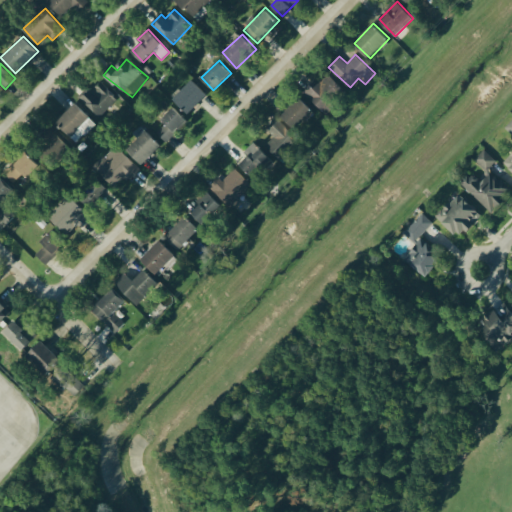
[(311,83),(304,91),(326,114),(347,93),(329,74),(315,87),(311,83)]
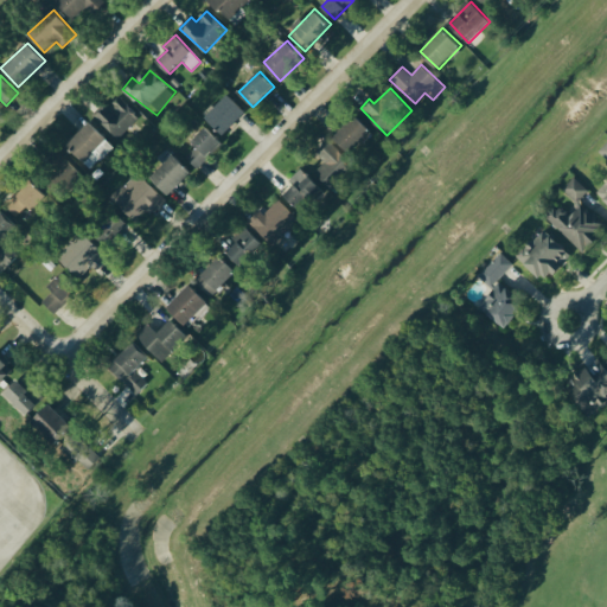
[(206,117),(224,134),(247,110),(229,94),(206,117)]
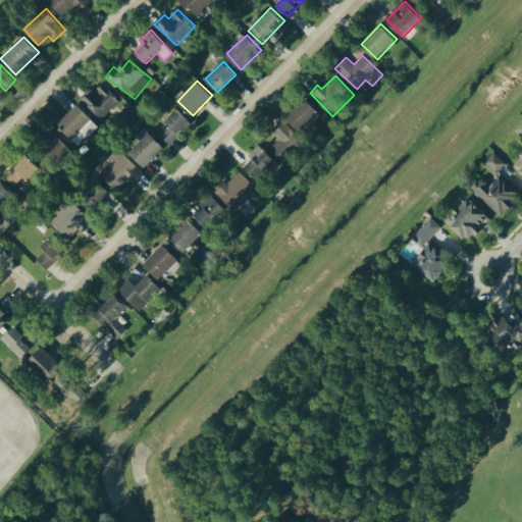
[(102,119),(120,100),(102,84),(93,94),(88,90),(80,99),(102,119)]
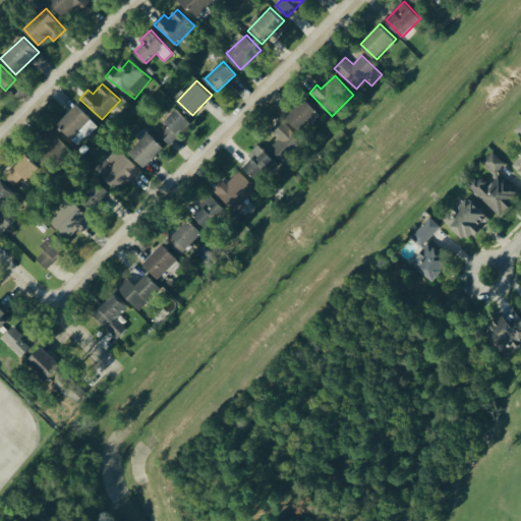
[(300,130),(320,112),(306,99),(287,117),(300,130)]
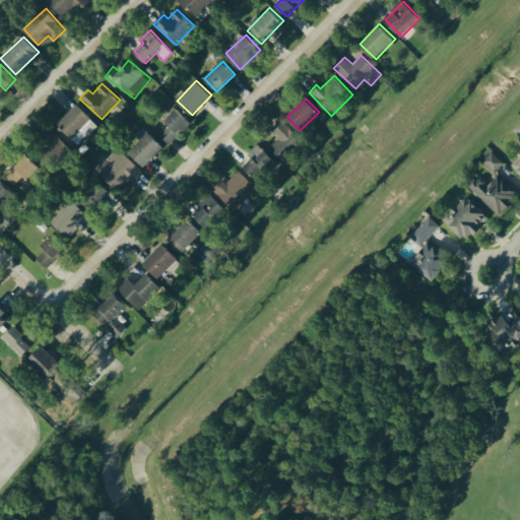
[(73,140),(84,128),(90,134),(100,125),(77,105),(57,125),(73,140)]
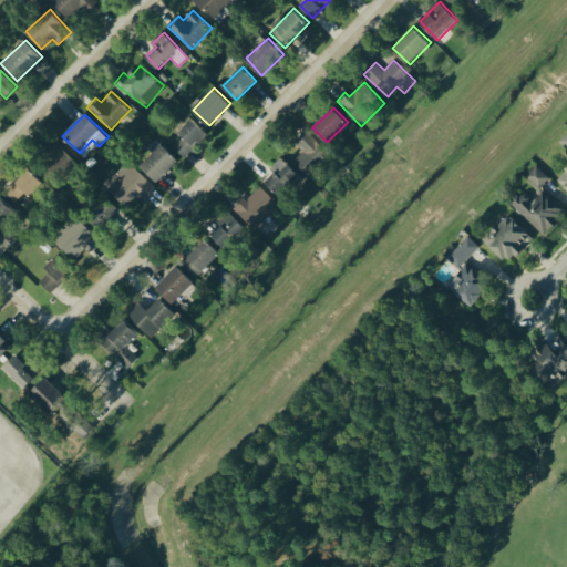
[(179,133),(184,136),(174,147),(185,157),(207,132),(193,119),(179,133)]
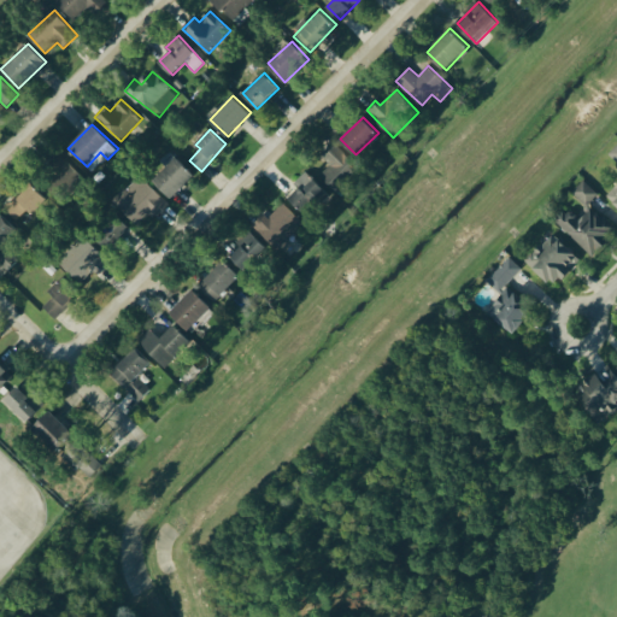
[(360,170),(335,142),(322,156),(330,165),(321,174),(338,192),(360,170)]
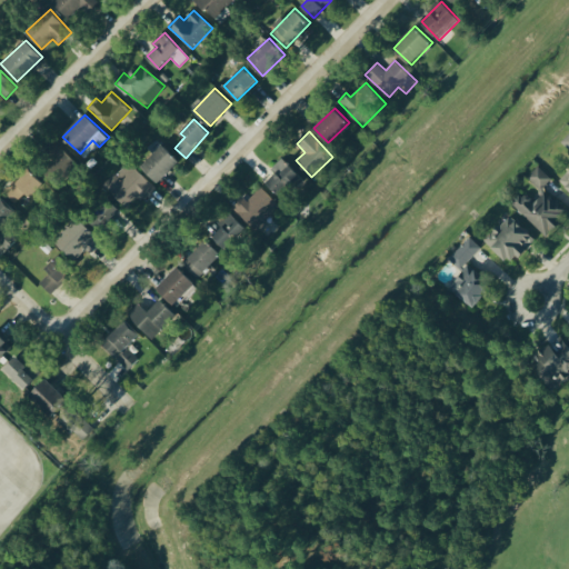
[(180,160),(162,145),(142,167),(159,182),(180,160)]
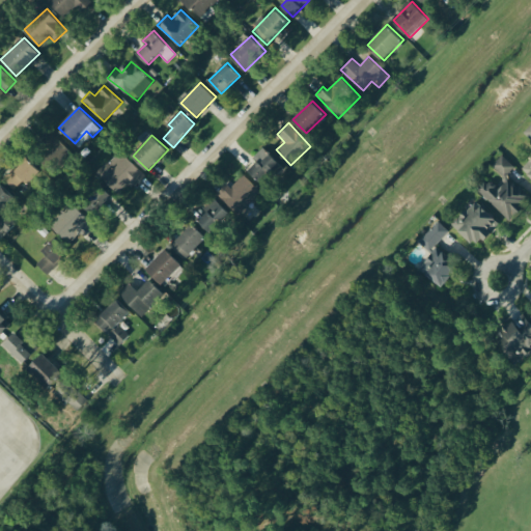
[(71,156),(62,142),(39,155),(48,168),(71,156)]
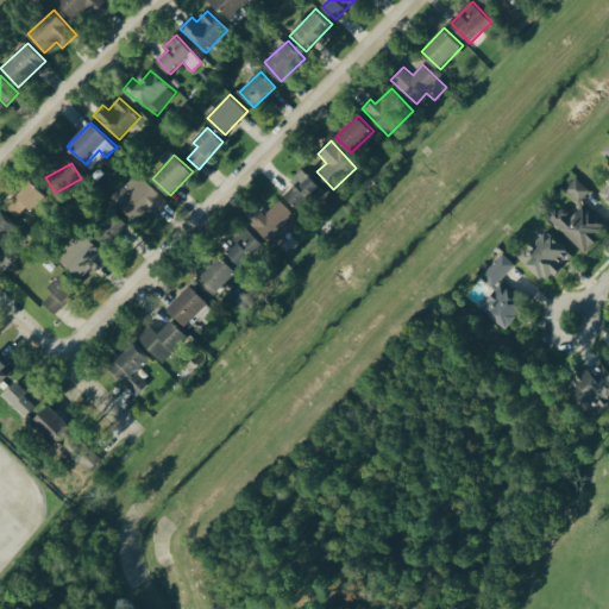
[(322,187),(305,170),(283,193),(301,209),(322,187)]
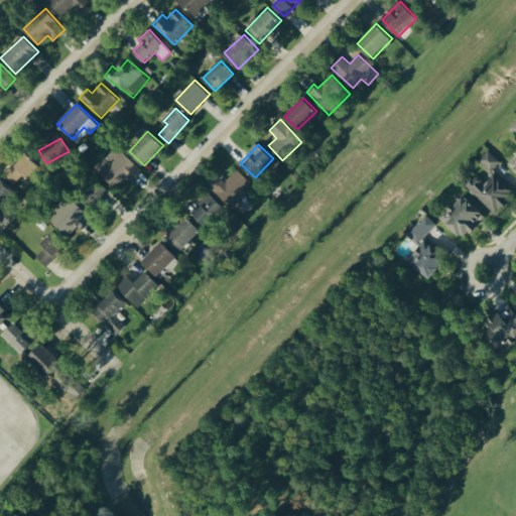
[(142,171),(117,145),(95,167),(111,183),(122,172),(131,181),(142,171)]
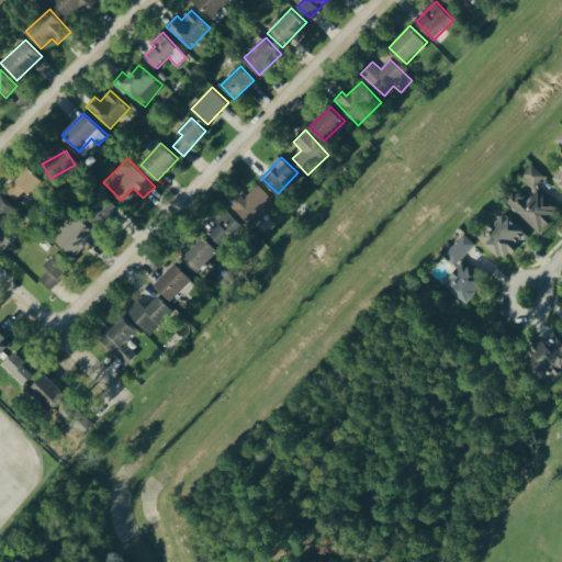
[(521,175),(535,187),(546,176),(532,164),(521,175)]
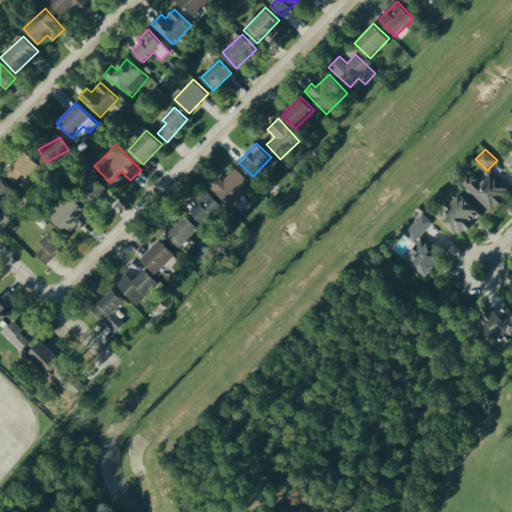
[(5,172),(14,183),(24,174),(27,177),(40,165),(27,152),(5,172)]
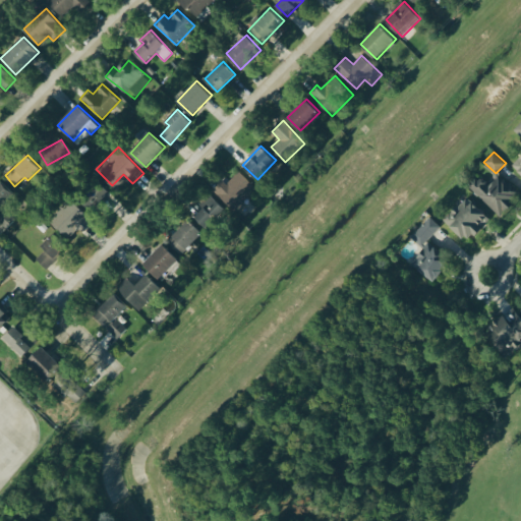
[(234,209),(256,188),(241,171),(230,180),(227,177),(216,188),(234,209)]
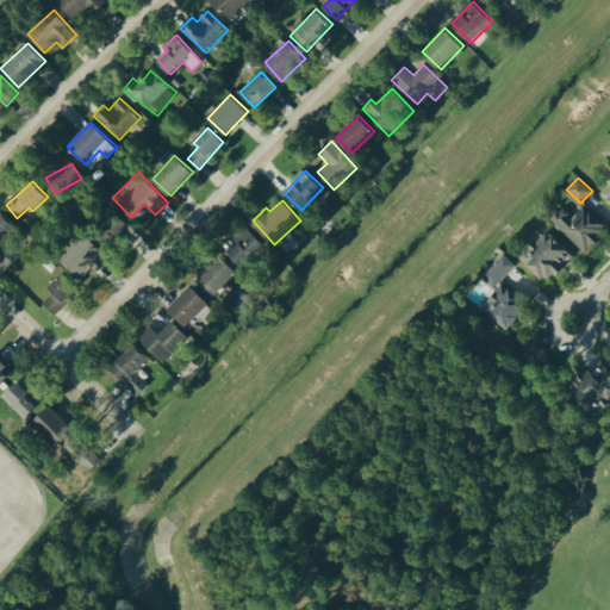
[(573,217),(560,205),(549,217),(584,250),(608,225),(585,205),(573,217)]
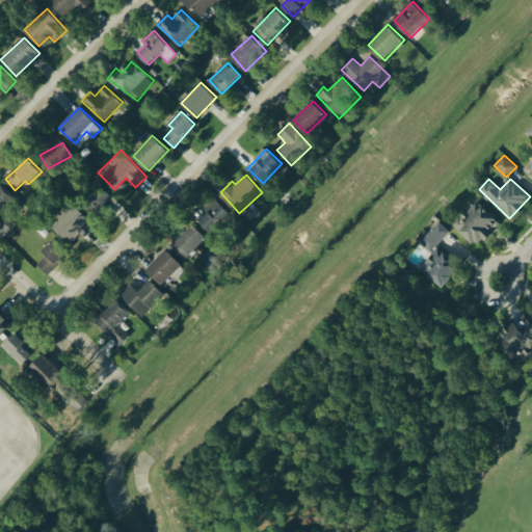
[(0,212),(15,198),(2,185),(0,187),(0,212)]
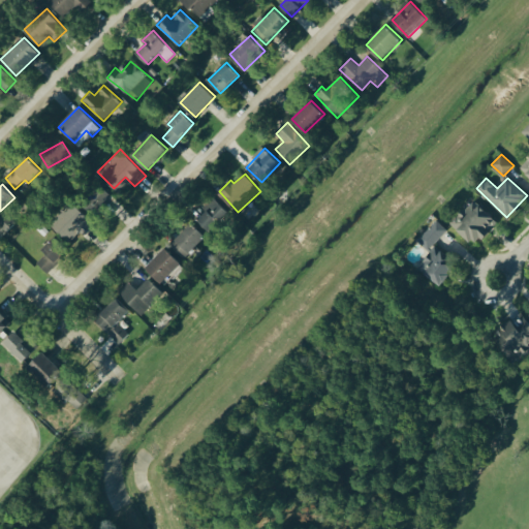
[(95,217),(107,207),(96,193),(84,204),(95,217)]
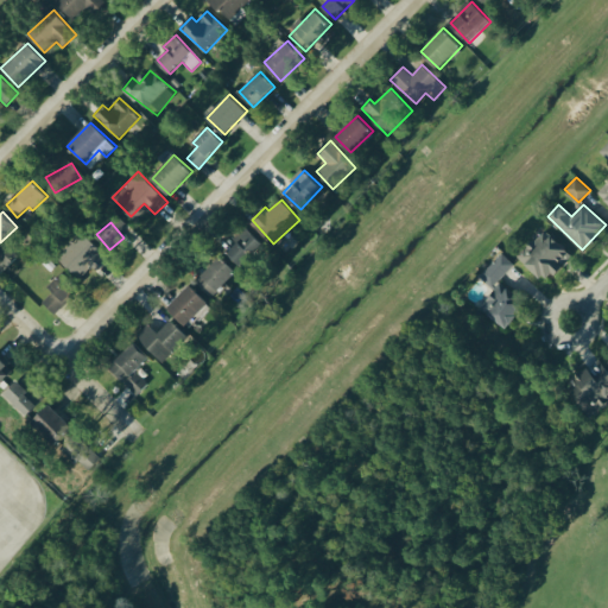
[(264,244),(248,228),(226,252),(242,266),(264,244)]
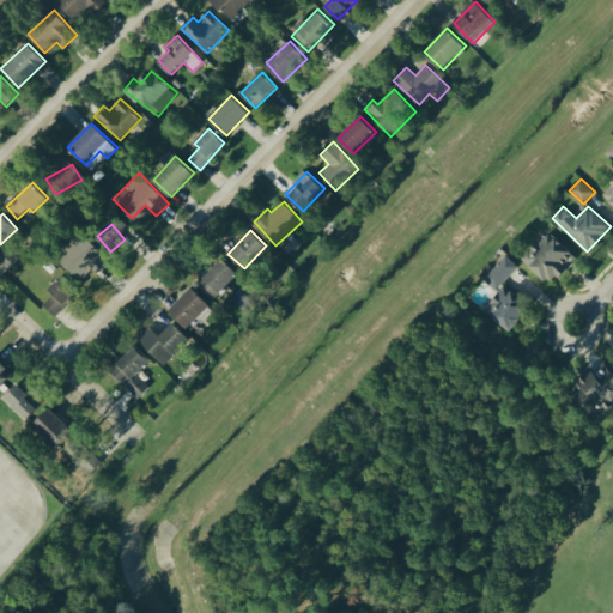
[(577,256),(550,230),(525,259),(551,284),(577,256)]
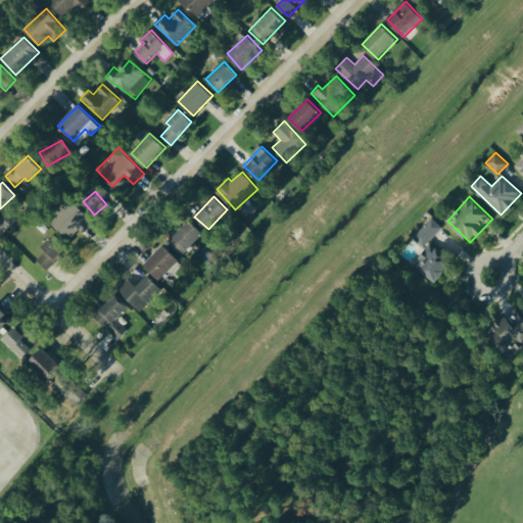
[(78,228),(83,233),(94,224),(75,201),(52,221),(66,238),(78,228)]
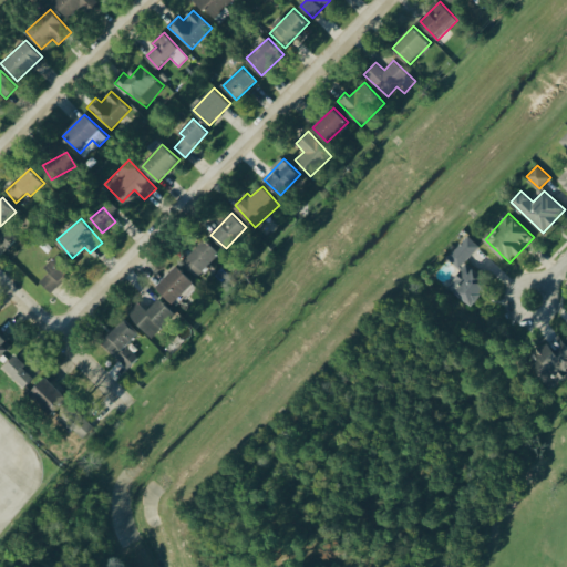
[(0,234),(0,237),(9,247),(18,239),(8,228),(0,234)]
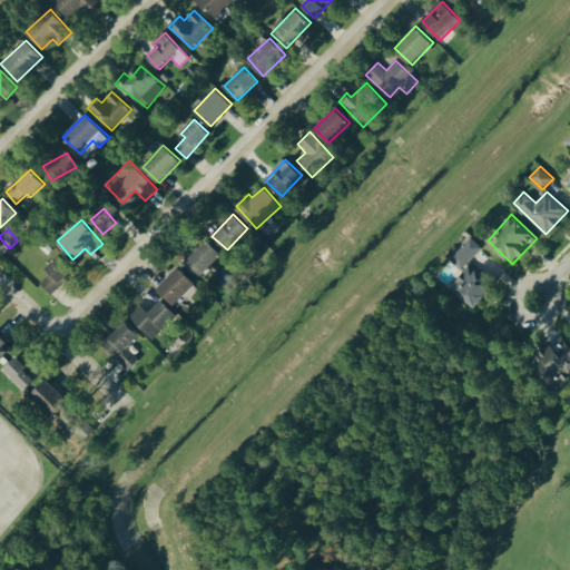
[(469,262),(483,247),(472,237),(451,259),(465,273),(451,287),(473,308),(494,286),(469,262)]
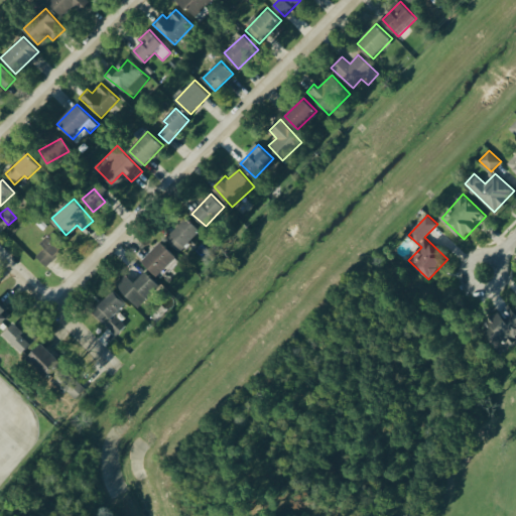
[(180,253),(202,231),(187,217),(166,239),(180,253)]
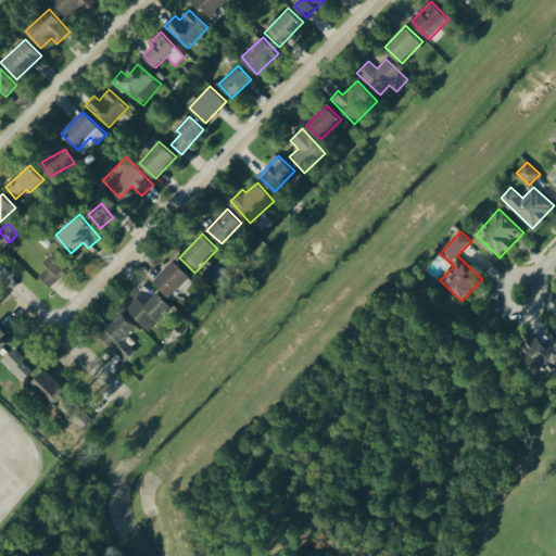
[(73,263),(59,249),(46,261),(60,275),(73,263)]
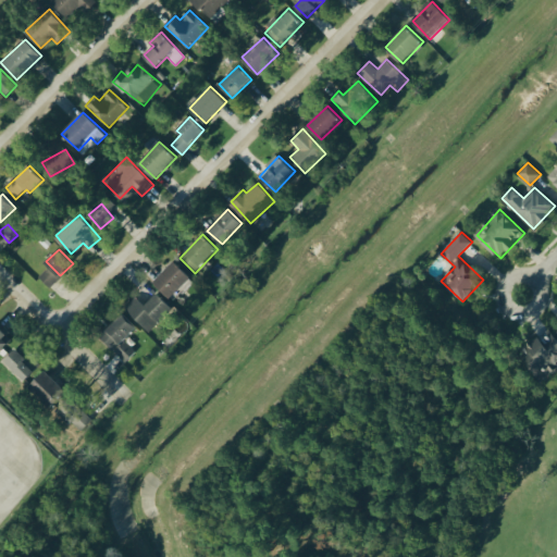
[(171,299),(193,279),(175,261),(153,281),(171,299)]
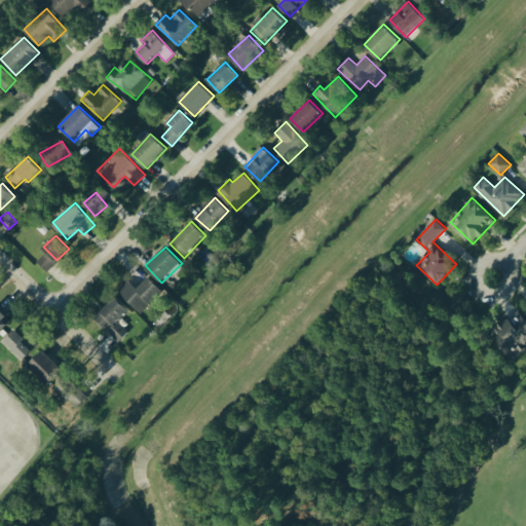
[(38,261),(49,272),(58,262),(46,252),(38,261)]
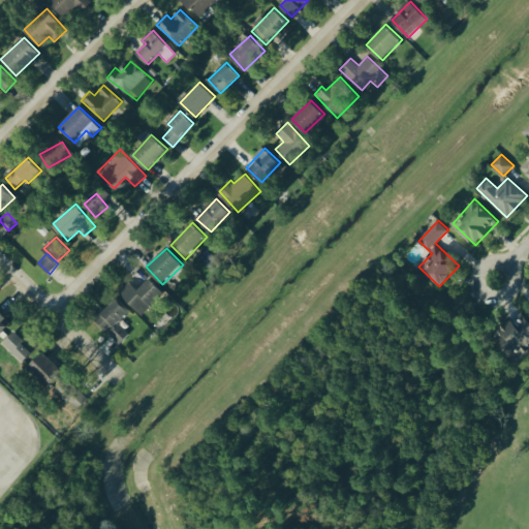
[(129,281),(118,292),(143,315),(164,292),(150,279),(138,290),(129,281)]
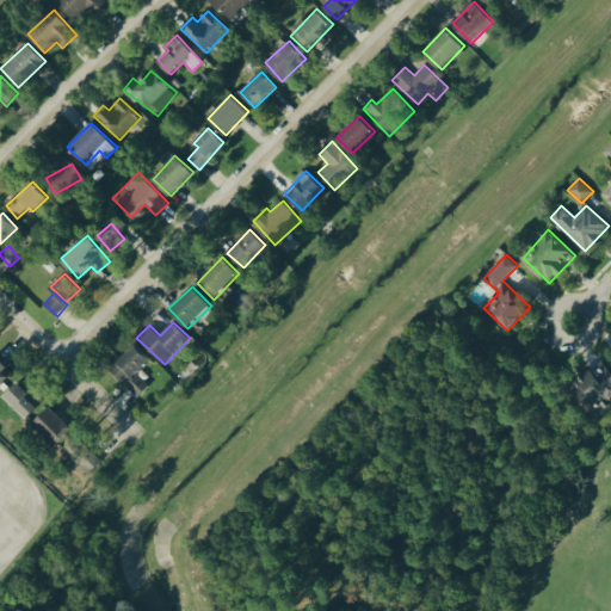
[(137,372),(150,359),(135,344),(110,369),(137,397),(149,386),(137,372)]
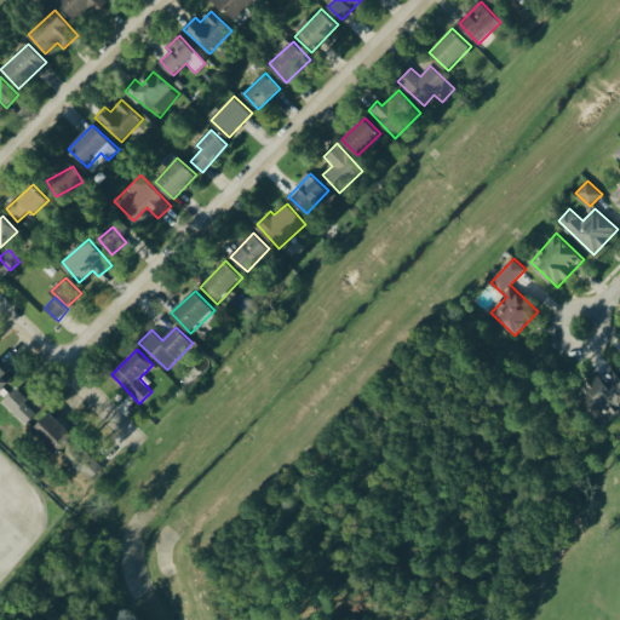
[(0,388),(12,375),(0,362),(0,388)]
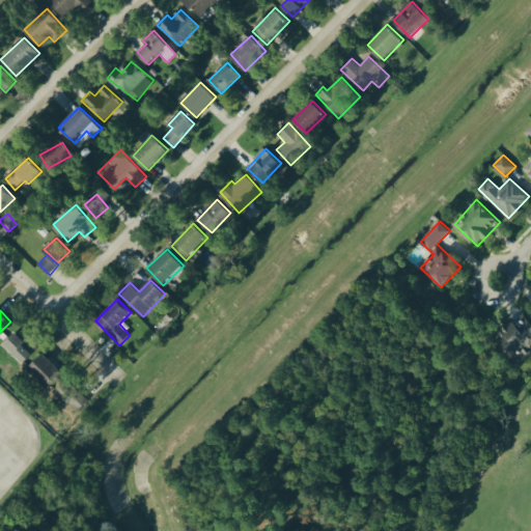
[(530,348),(530,323),(523,313),(504,330),(508,335),(503,340),(520,359),(530,348)]
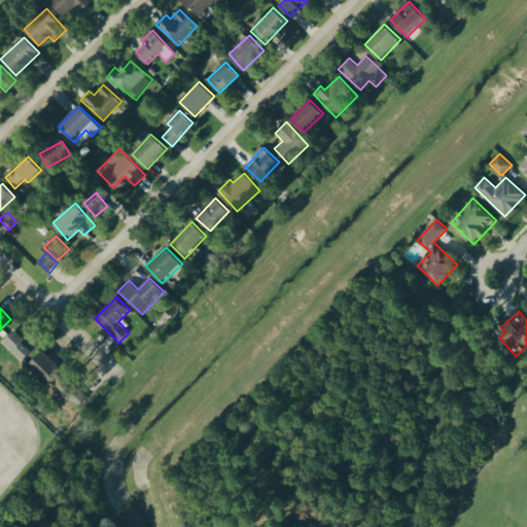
[(22,362),(39,345),(29,335),(25,339),(16,329),(3,342),(22,362)]
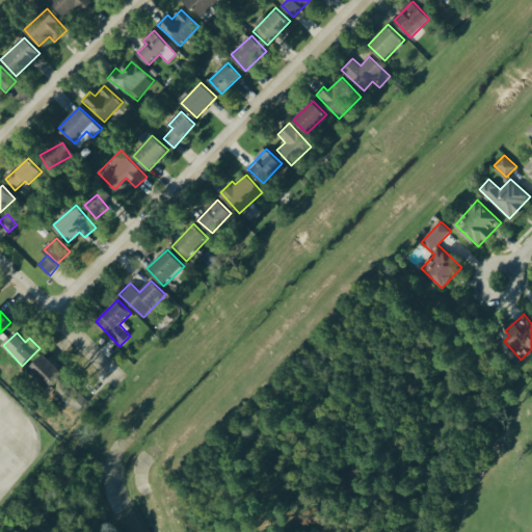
[(30,368),(51,388),(64,373),(44,353),(30,368)]
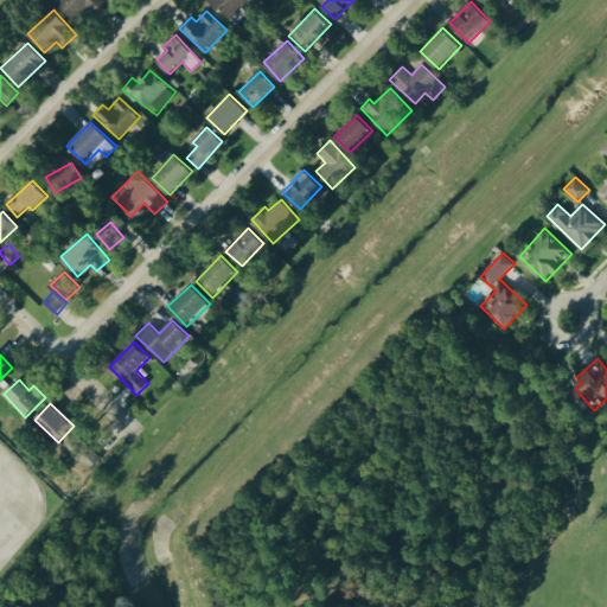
[(76,457),(91,468),(101,455),(85,445),(76,457)]
